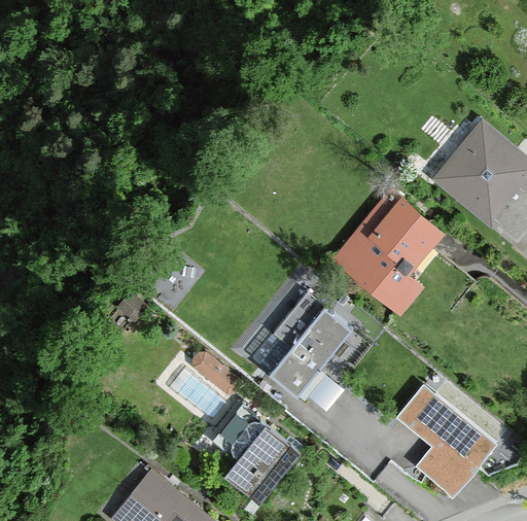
[(526,152),(486,120),(435,184),(526,256),(526,152)]
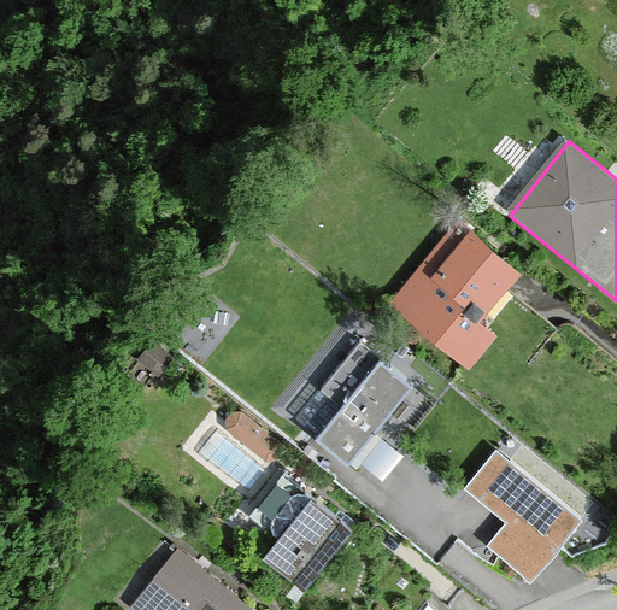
[(523,268),(458,216),(386,305),(470,373),(498,338),(479,322),(523,268)]
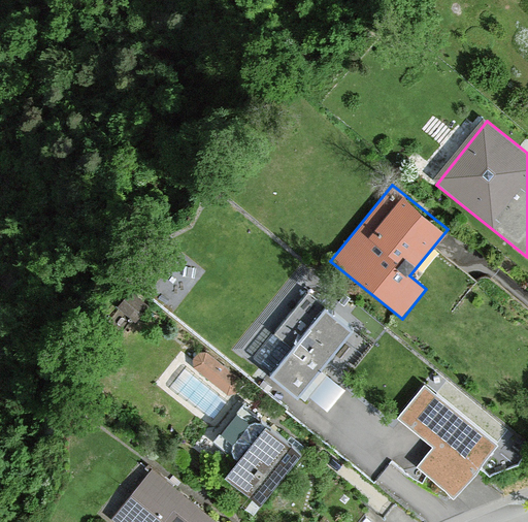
[(137,292),(126,303),(140,318),(152,306),(137,292)]
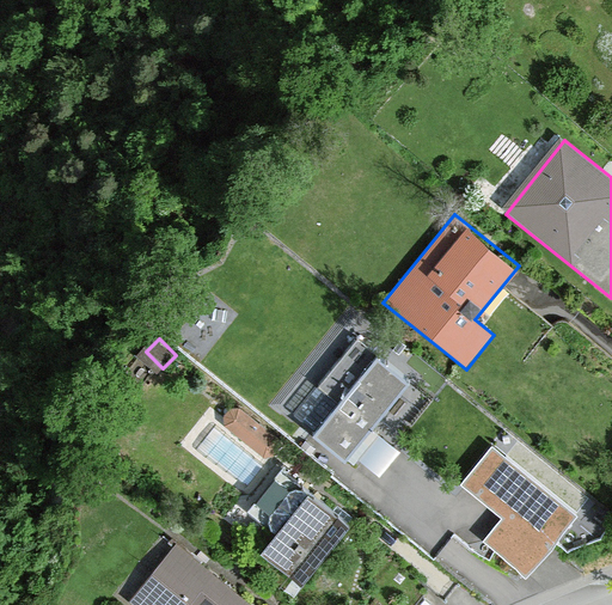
[(312,437),(346,464),(409,385),(374,358),(312,437)]
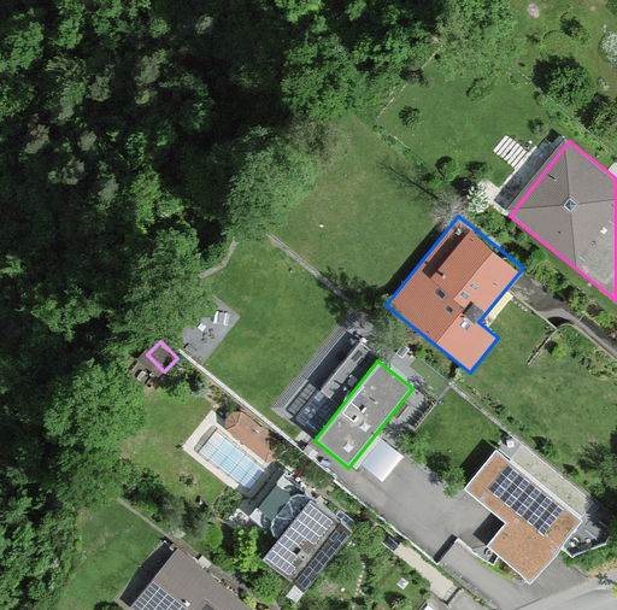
[(228,430),(268,463),(283,445),(244,412),(228,430)]
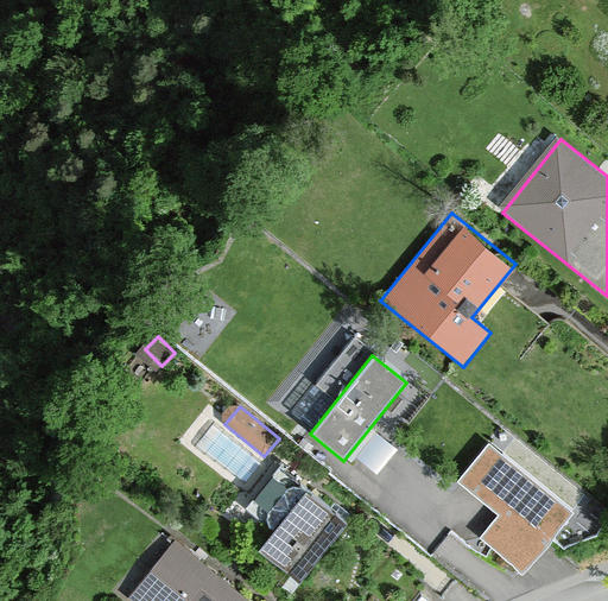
[(570,517),(483,448),(456,482),(496,514),(477,538),(524,575),(570,517)]
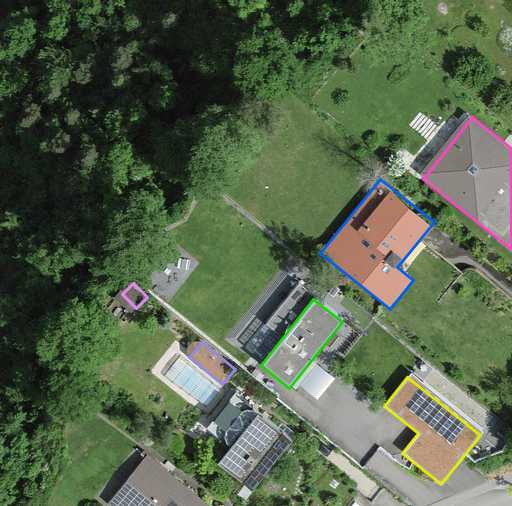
[(262,415),(219,468),(256,498),(267,485),(292,505),(350,505),(362,491),(334,468),(315,491),(280,463),(296,442),(262,415)]
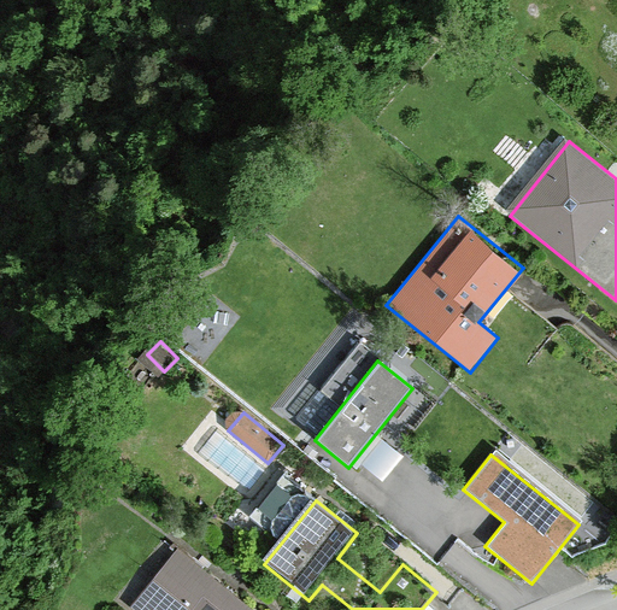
[(254,609),(181,550),(134,608),(135,609),(195,609),(254,609)]
